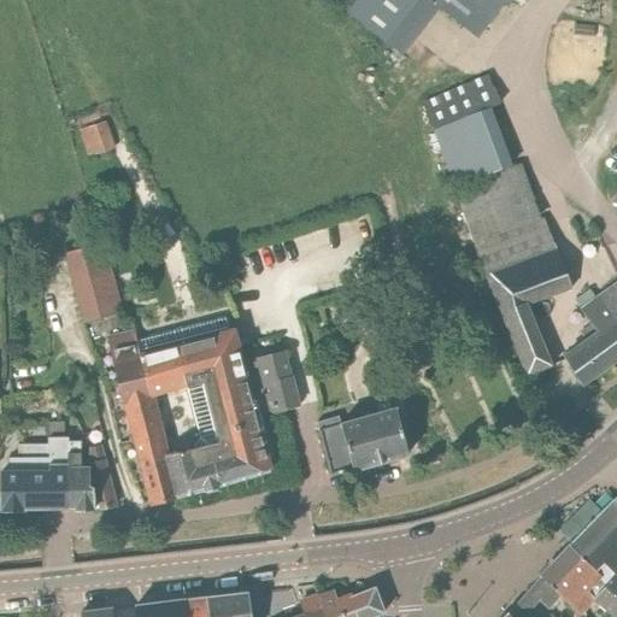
[(430,0),(476,36),(503,3),(505,4),(507,0),(430,0)]
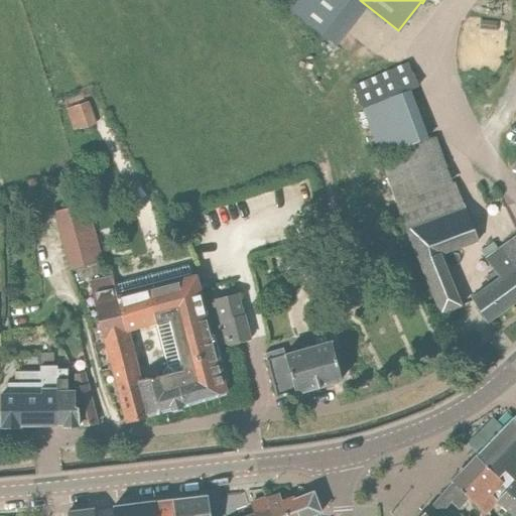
[(407,62),(354,86),(396,203),(441,312),(461,304),(441,256),(477,242),(455,182),(452,182),(434,136),(427,139),(408,91),(419,86),(407,62)]
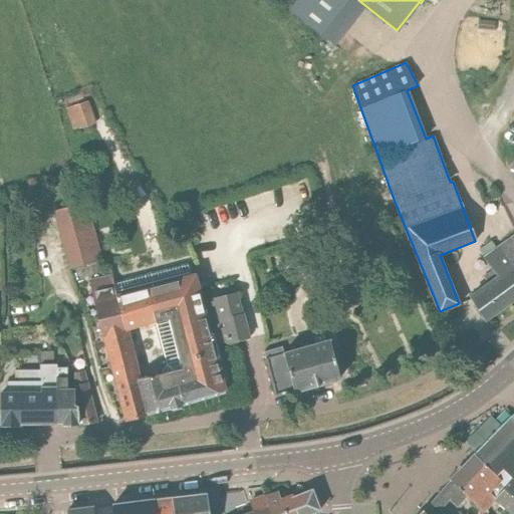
[(66,107),(74,130),(95,122),(87,100),(66,107)]
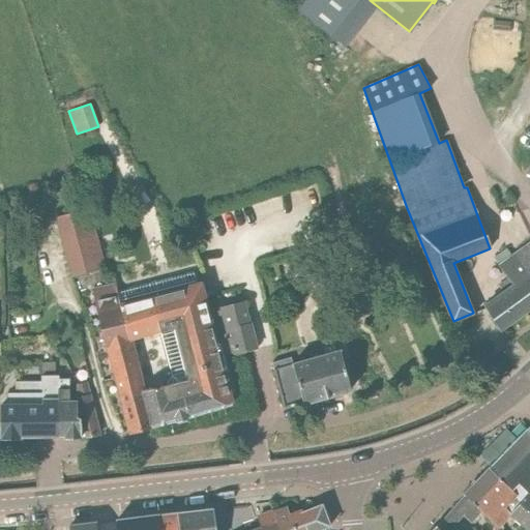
[(56,217),(72,276),(106,267),(88,208),(56,217)]
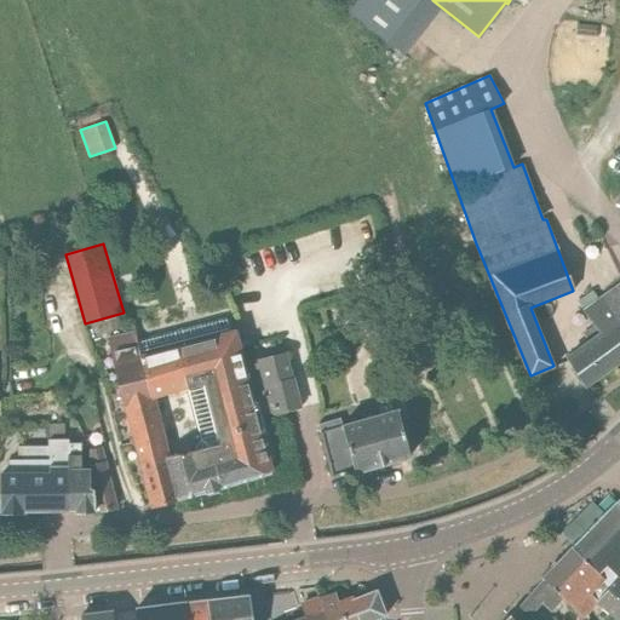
[(231,258),(219,265),(227,281),(240,274),(231,258)]
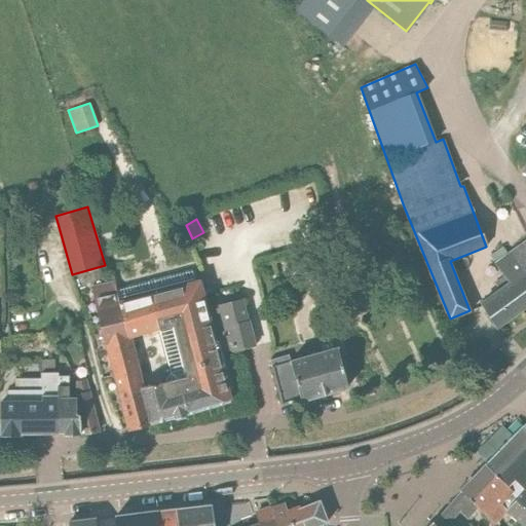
[(369,252),(366,237),(351,241),(354,256),(369,252)]
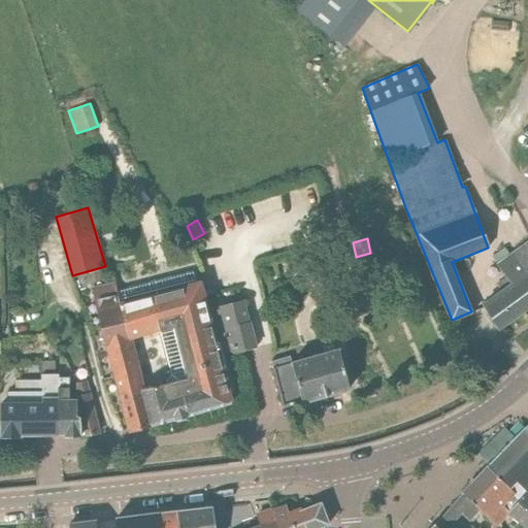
[(527,242),(498,263),(512,283),(527,271),(527,242)]
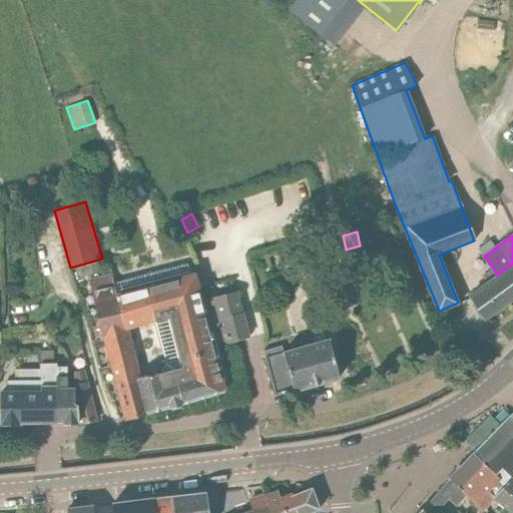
[(484,320),(512,299),(512,264),(497,275),(498,276),(468,299),(484,320)]
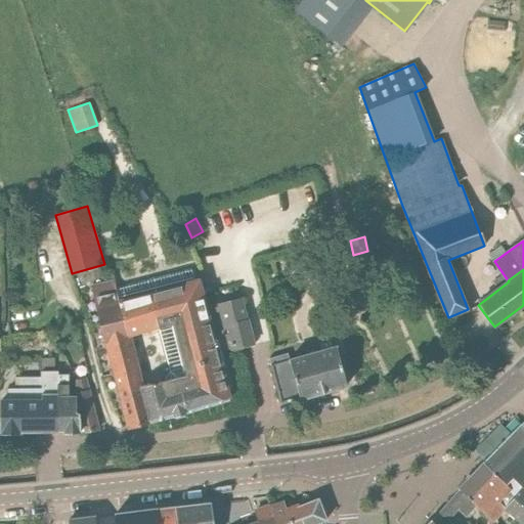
[(221,350),(209,305),(202,307),(190,270),(116,291),(120,307),(127,337),(173,324),(187,376),(139,388),(148,423),(173,416),(185,412),(228,400),(227,394),(231,392),(224,362),(221,350)]
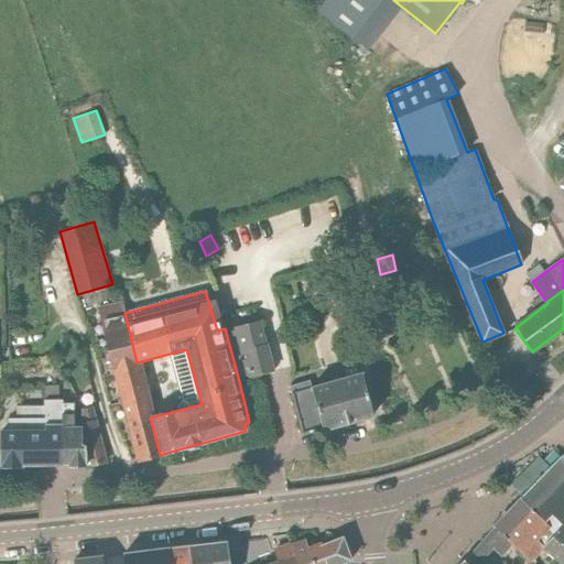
[(129,331),(125,313),(121,302),(98,308),(106,336),(129,331)]
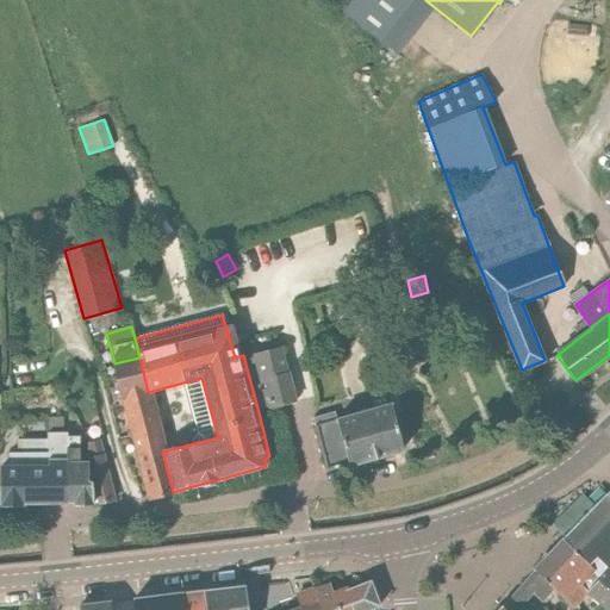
[(294,400),(288,377),(281,346),(243,355),(257,408),(271,405),(271,406),(294,400)]
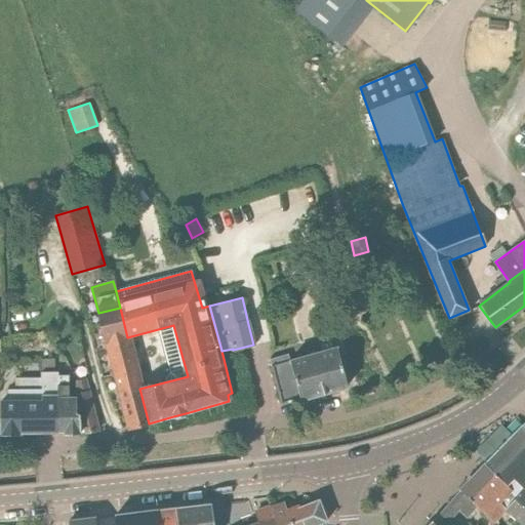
[(106,342),(127,337),(120,308),(98,313),(106,342)]
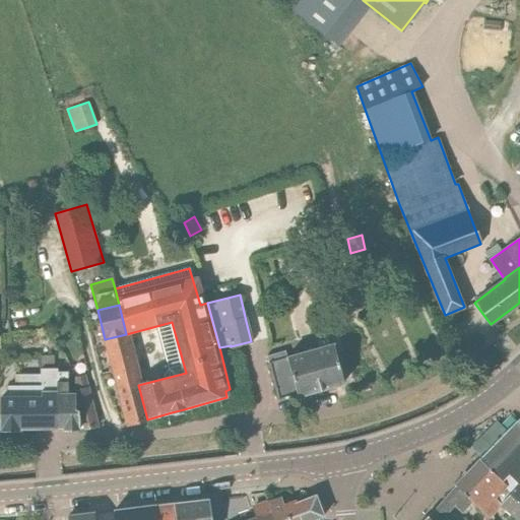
[(133,374),(135,373),(126,334),(105,339),(115,379),(133,374)]
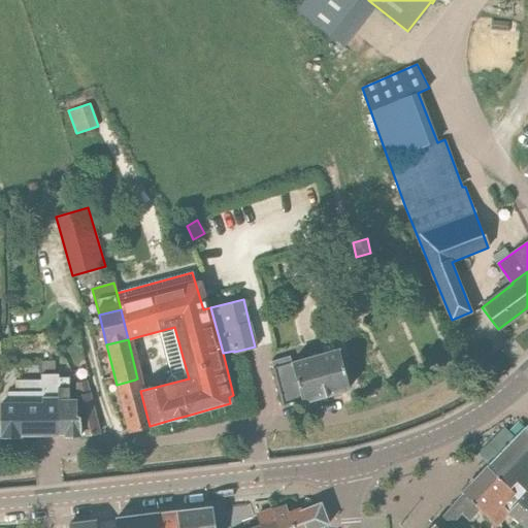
[(302,402),(349,389),(343,369),(338,351),(290,363),(290,357),(271,361),(273,368),(277,386),(283,406),(301,401),(302,402)]
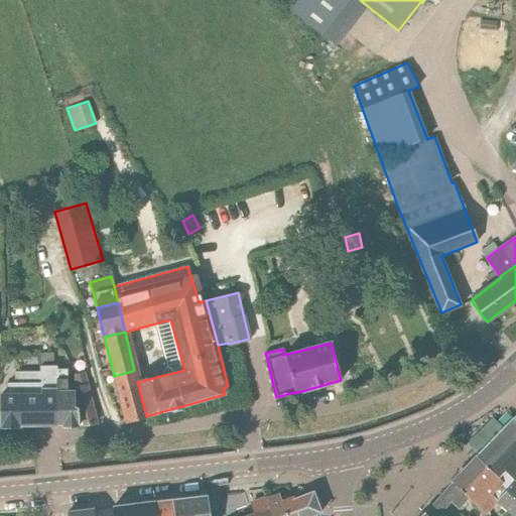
[(41,365),(53,365),(53,354),(42,354),(41,365)]
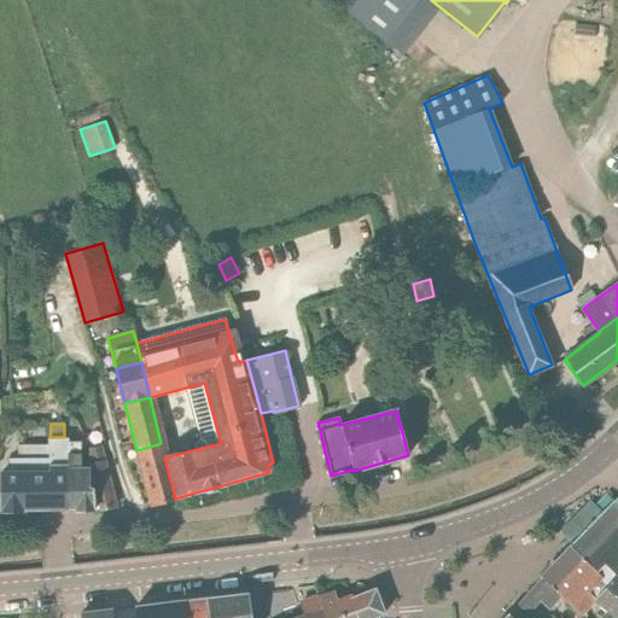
[(64,437),(50,437),(19,437),(18,458),(10,458),(9,471),(0,470),(0,471),(0,487),(1,511),(23,511),(23,509),(69,508),(70,442),(68,442),(68,438),(64,438),(64,437)]
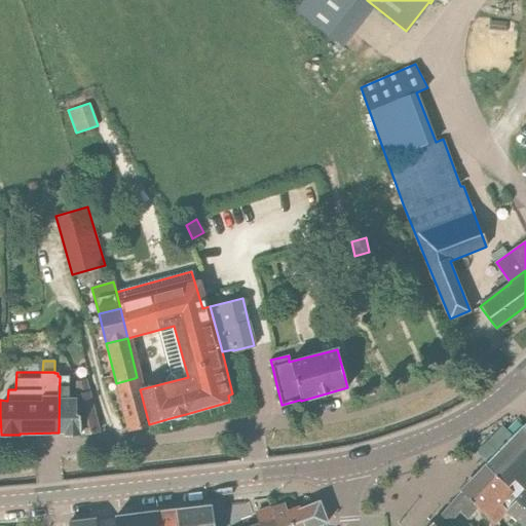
[(74,413),(75,398),(69,399),(68,376),(60,376),(59,433),(64,433),(64,435),(80,435),(80,434),(82,434),(83,413),(74,413)]
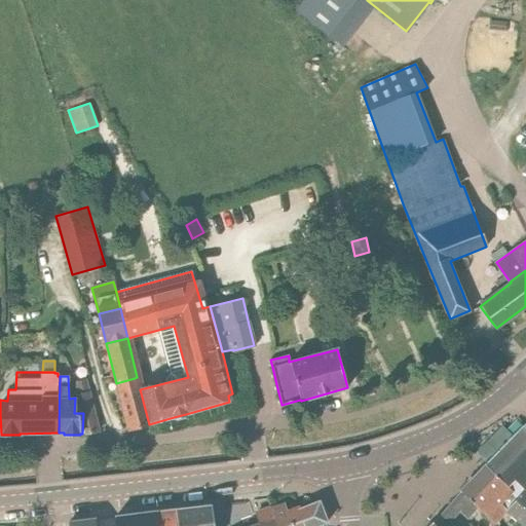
[(149,424),(140,389),(137,377),(135,378),(116,383),(128,429),(149,424)]
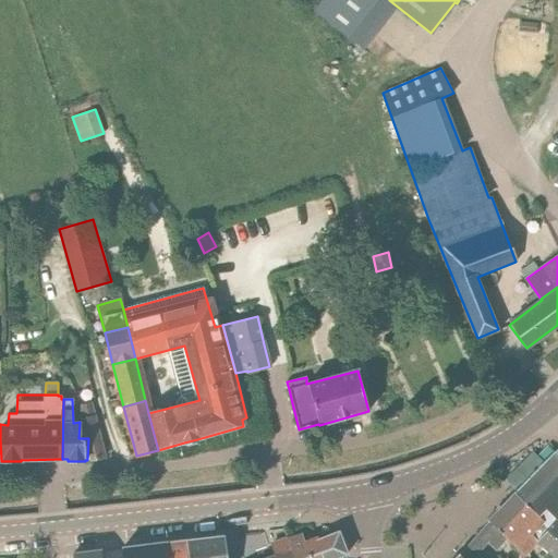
[(105,458),(101,436),(91,402),(80,404),(82,415),(80,416),(80,422),(79,438),(88,438),(87,460),(89,460),(105,458)]
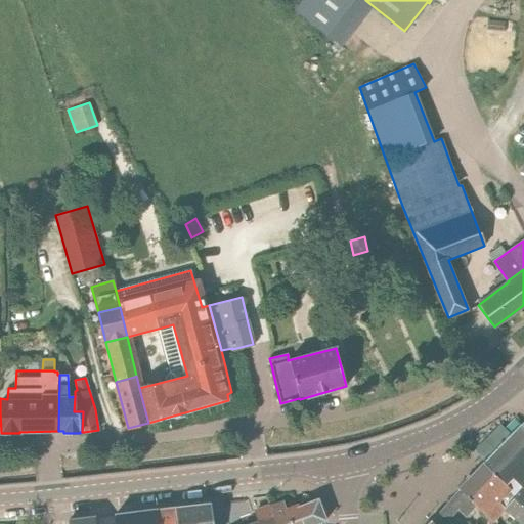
[(523,430),(520,426),(482,465),(513,492),(519,487),(521,489),(523,491),(523,430)]
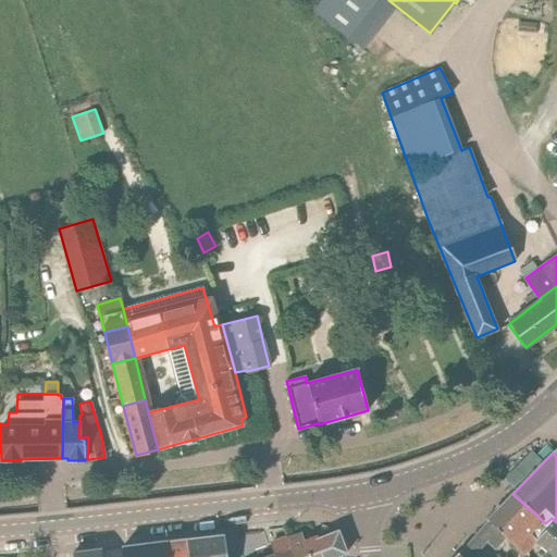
[(487,520),(477,533),(486,542),(496,531),(523,556),(535,542),(534,541),(554,520),(552,518),(545,523),(512,494),(487,520)]
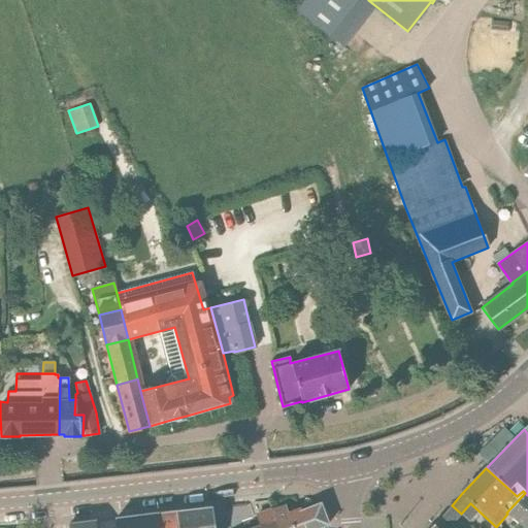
[(507,514),(523,527),(527,521),(527,495),(525,493),(506,513),(507,514)]
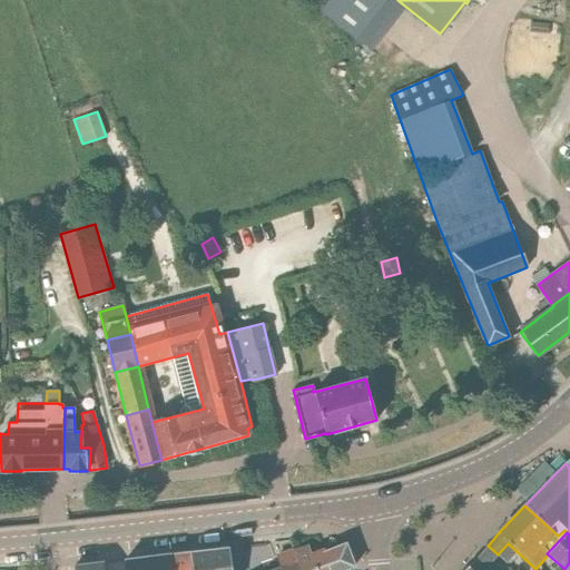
[(298,569),(294,552),(295,552),(291,540),(275,546),(282,568),(275,569),(298,569)]
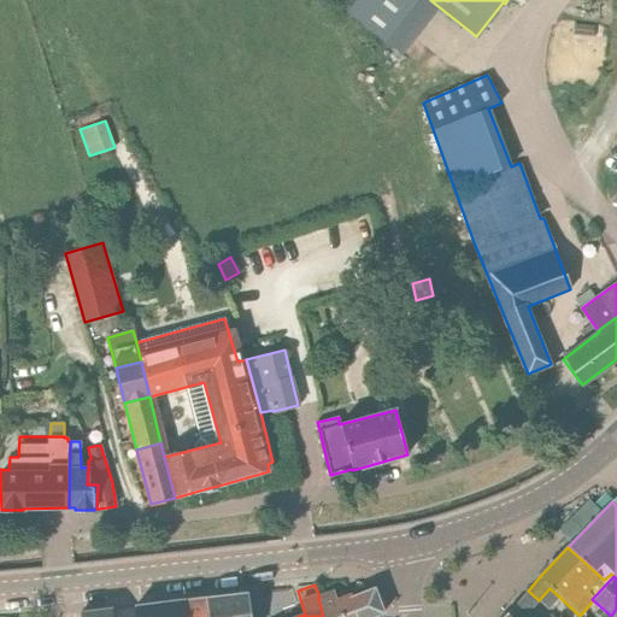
[(323,616),(370,616),(383,612),(375,588),(338,603),(333,593),(319,598),(318,598),(323,616)]
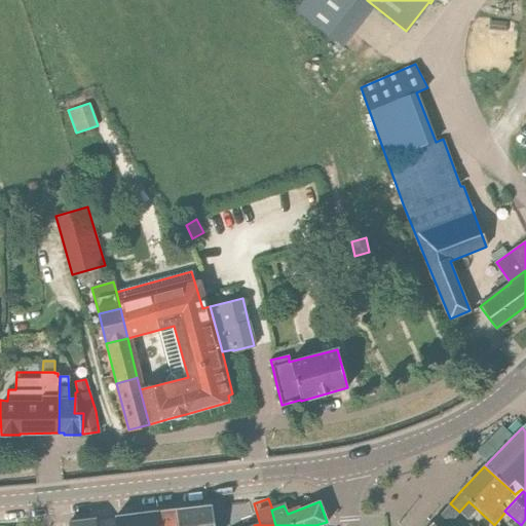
[(214,525),(212,505),(178,509),(179,525),(214,525)]
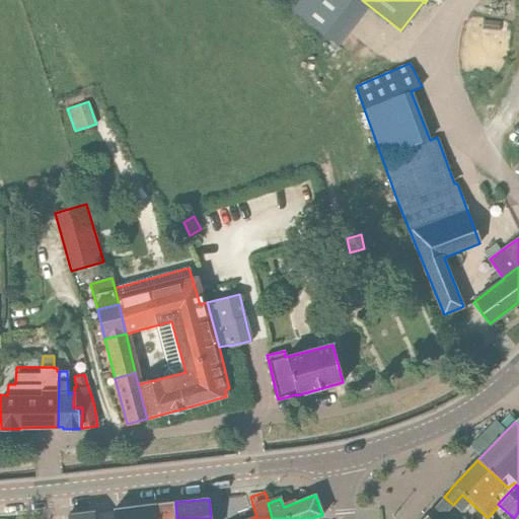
[(176,518),(175,502),(154,505),(155,518),(176,518)]
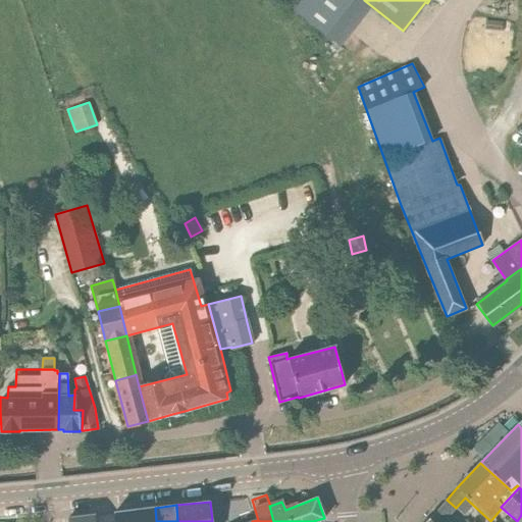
[(156,521),(155,508),(114,513),(115,521),(156,521)]
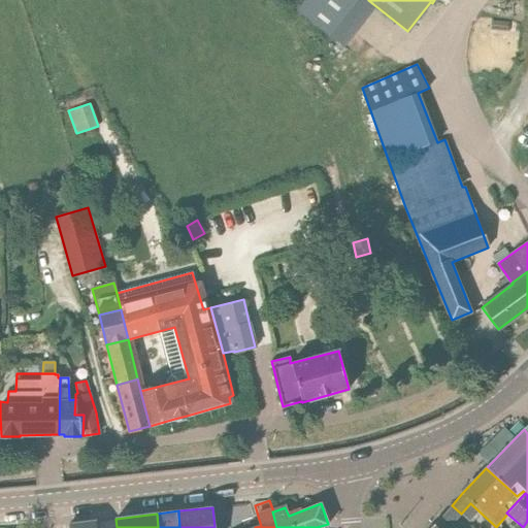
[(435,523),(439,527),(456,527),(453,524),(443,515),(435,523)]
